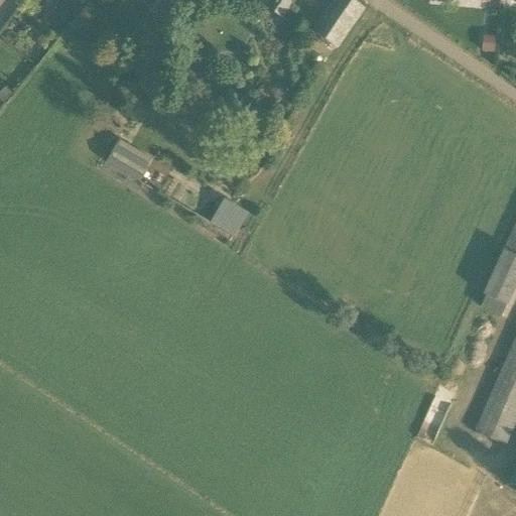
[(271,0),(267,7),(283,18),(295,0),(271,0)]
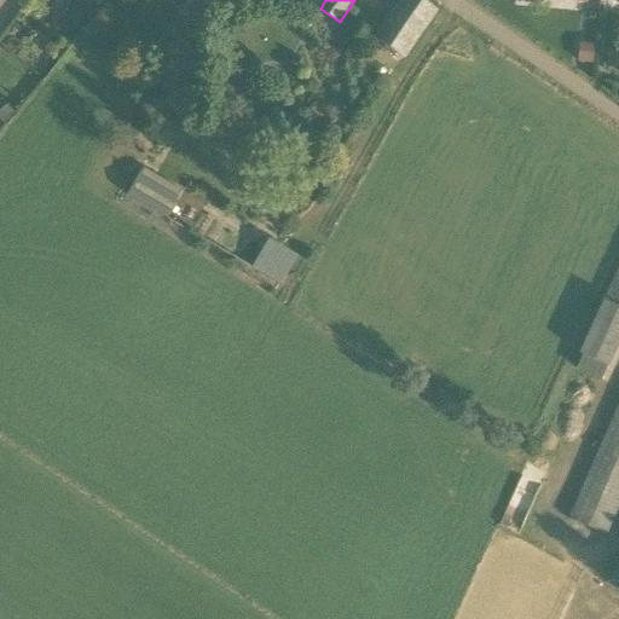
[(404,59),(423,30),(438,11),(421,0),(400,0),(375,39),(404,59)]
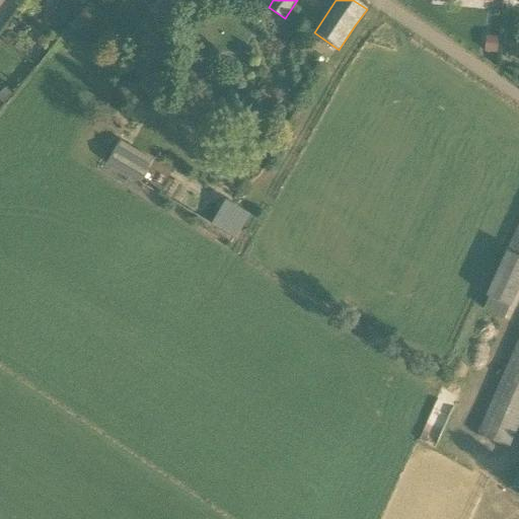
[(184,6),(176,10),(181,22),(190,18),(184,6)]
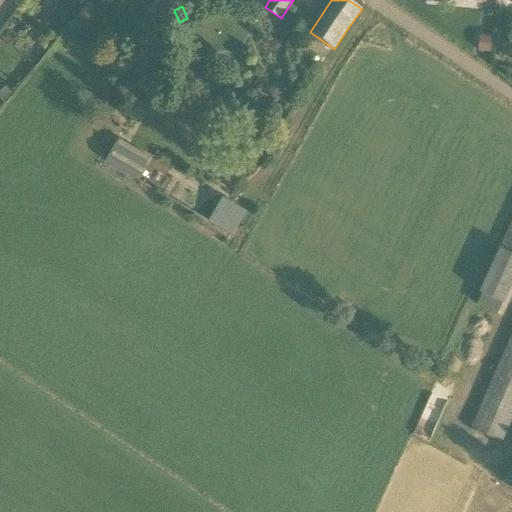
[(480,36),(479,51),(491,52),(492,36),(480,36)]
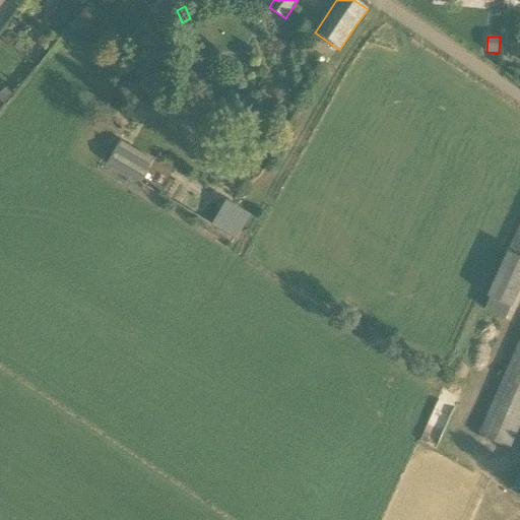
[(0,101),(4,105),(11,94),(4,89),(0,93),(0,101)]
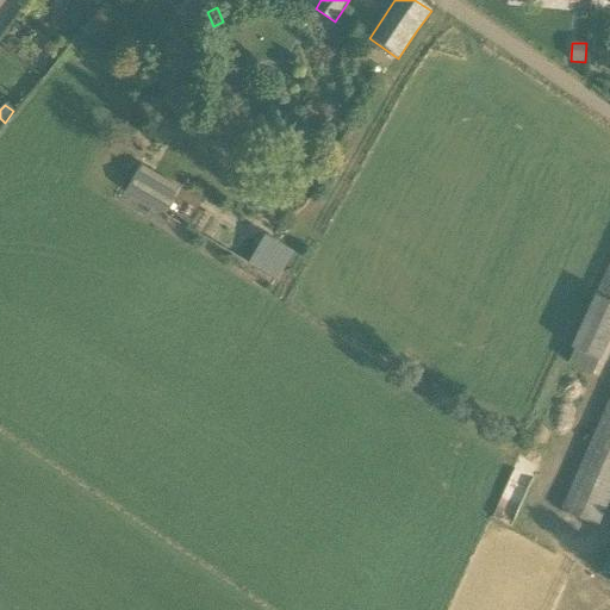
[(293,138),(306,150),(318,136),(304,125),(293,138)]
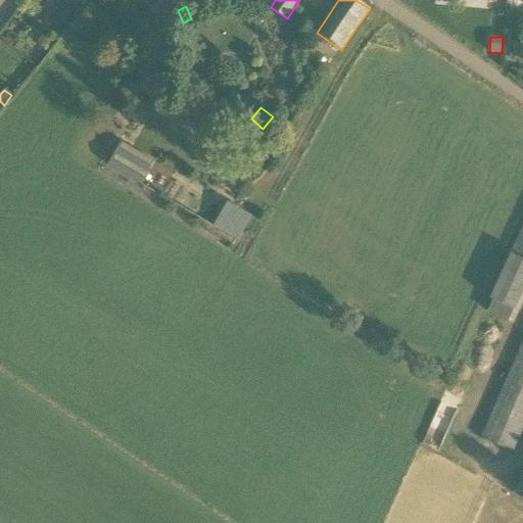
[(121,143),(107,164),(140,184),(153,161),(121,143)]
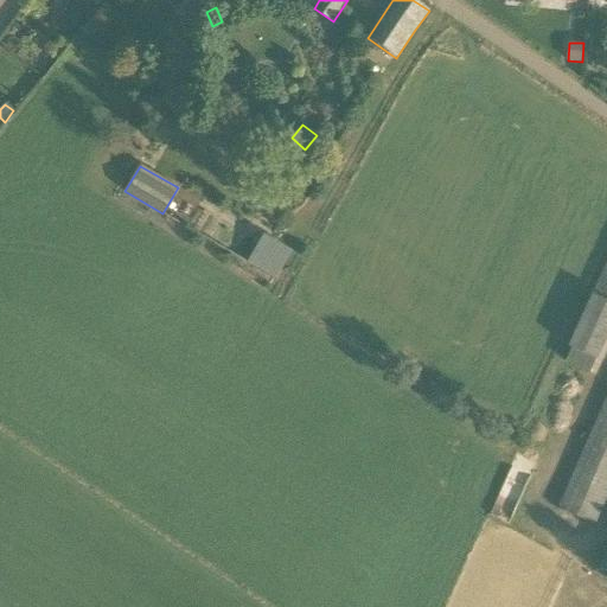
[(262,234),(247,262),(275,280),(292,251),(262,234)]
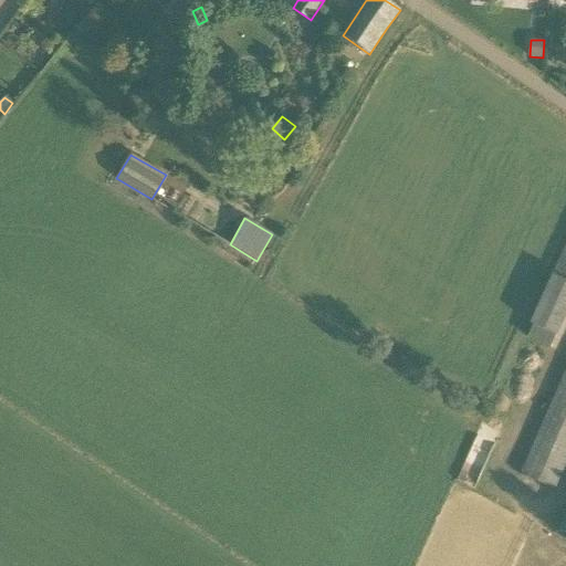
[(565,282),(562,280),(553,275),(530,324),(554,335),(555,335),(565,310),(565,282)]
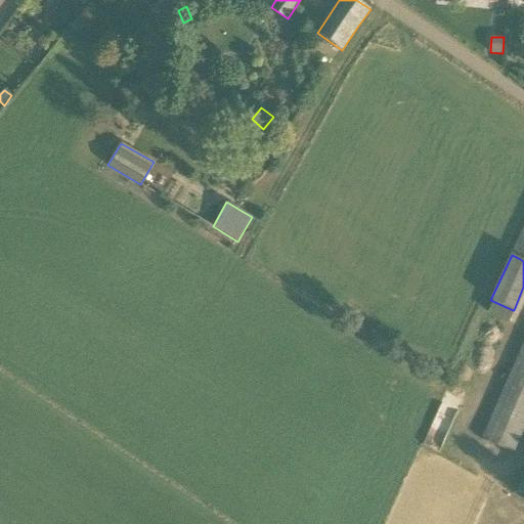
[(523,338),(480,438),(514,452),(523,428),(523,338)]
